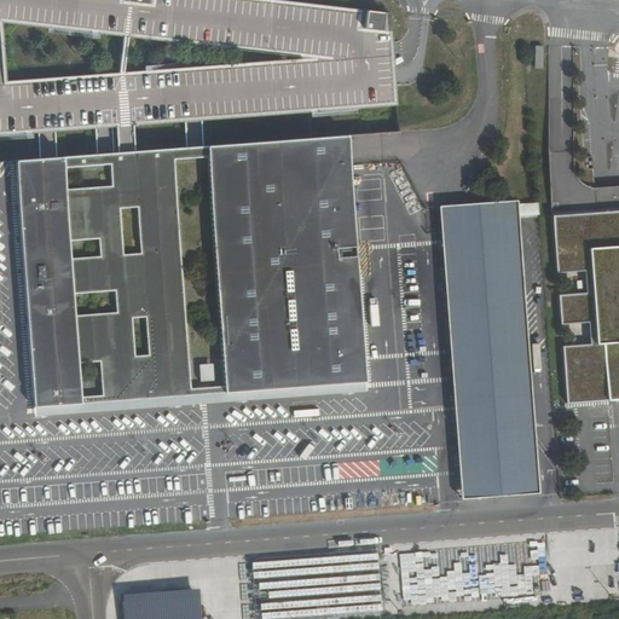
[(276,0),(0,0),(0,136),(38,133),(55,132),(93,129),(96,155),(134,152),(132,126),(184,122),(201,121),(398,106),(395,77),(393,55),(389,13),(276,0)]
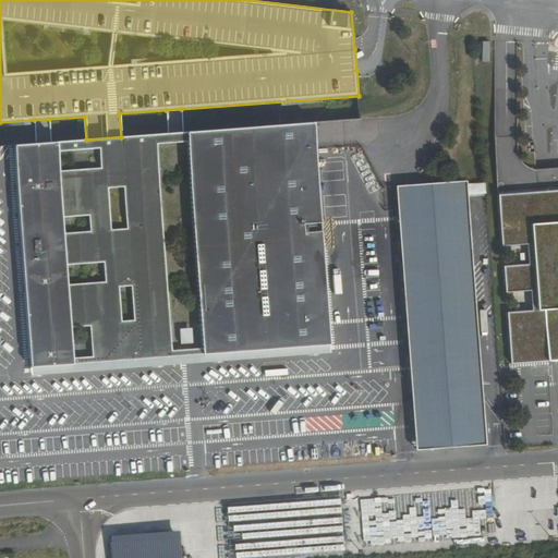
[(183,133),(181,109),(166,110),(167,133),(183,133)]
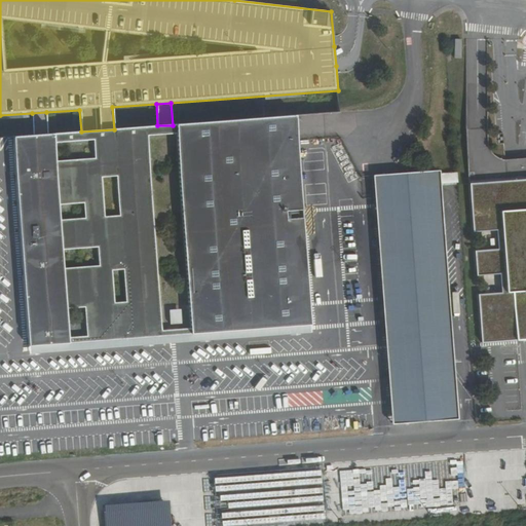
[(46,112),(32,113),(34,136),(48,135),(46,112)]
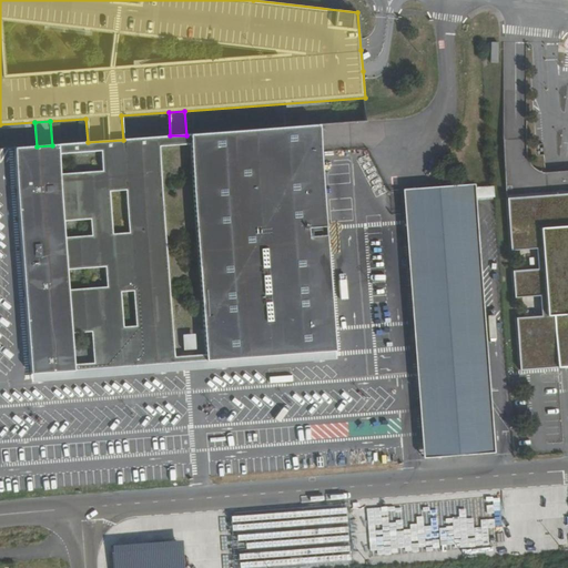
[(318,125),(186,135),(170,135),(123,140),(88,142),(52,145),(37,146),(12,148),(30,375),(335,351),(318,125)]
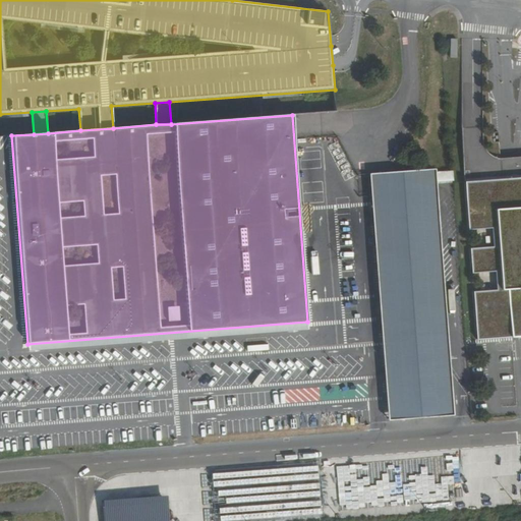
[(387,421),(452,416),(433,169),(368,174),(372,234),(387,421)]
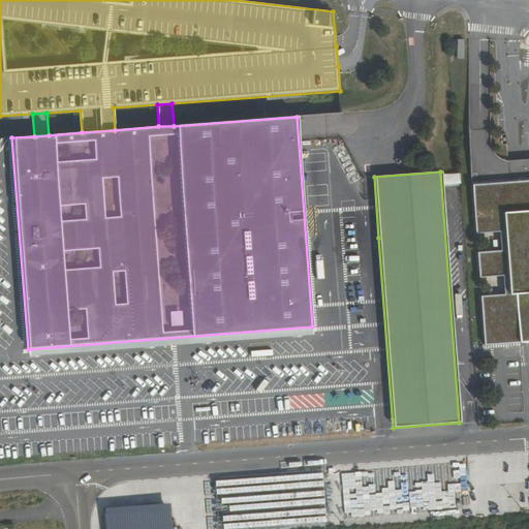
[(528,210),(507,212),(509,248),(479,250),(481,278),(506,276),(507,294),(486,297),(489,342),(528,339),(528,210)]
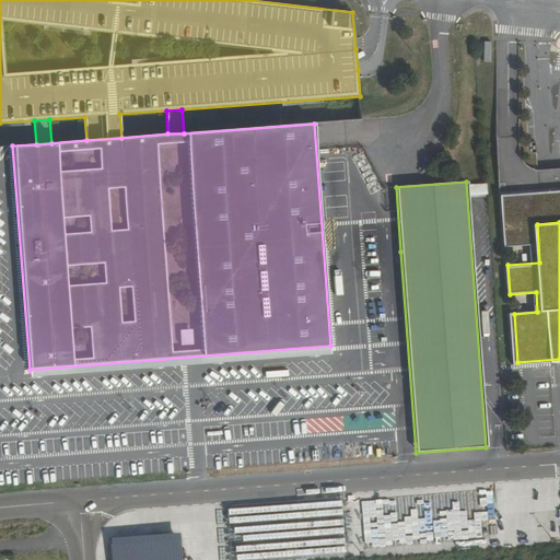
[(330,354),(330,346),(30,370),(30,377),(205,364),(330,354)]
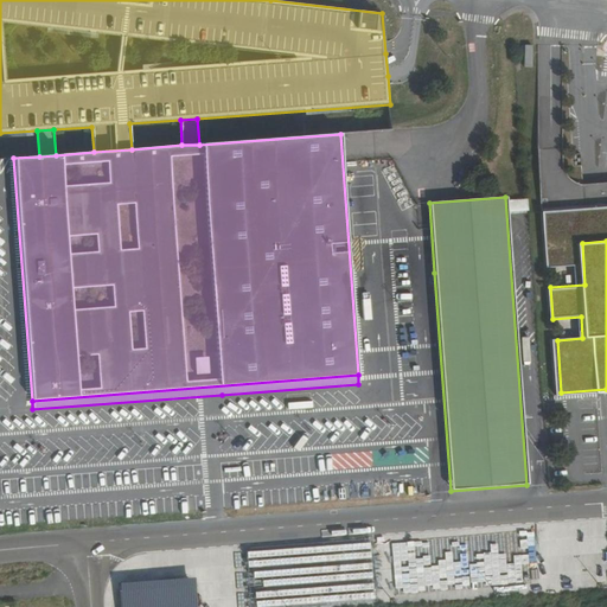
[(195,606),(193,579),(117,583),(119,606),(195,606)]
